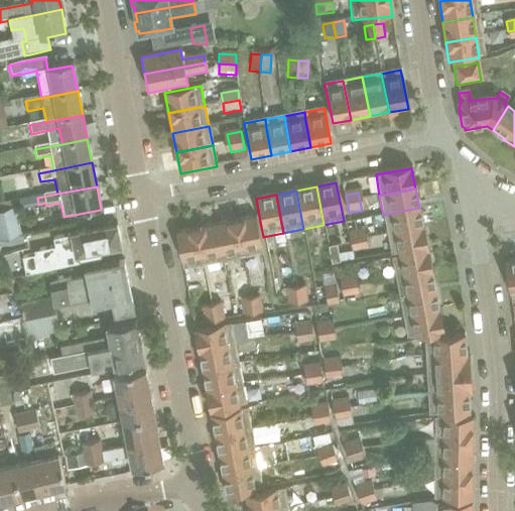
[(0,242),(21,237),(20,234),(19,234),(13,207),(10,208),(9,203),(0,205),(0,242)]
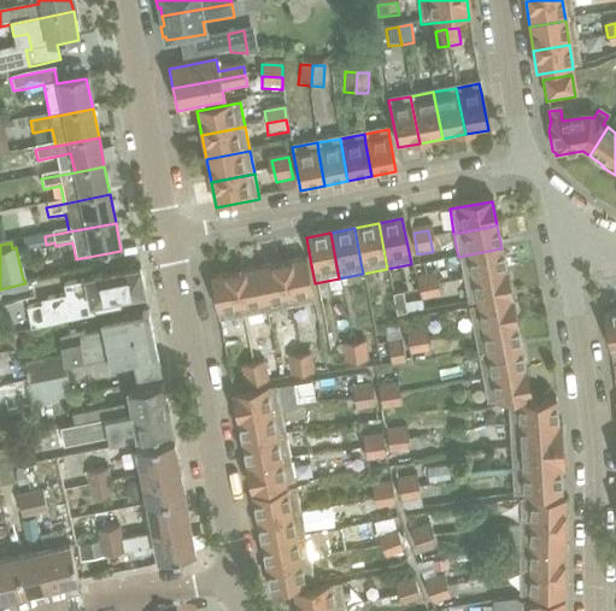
[(463,282),(506,274),(502,248),(458,257),(463,282)]
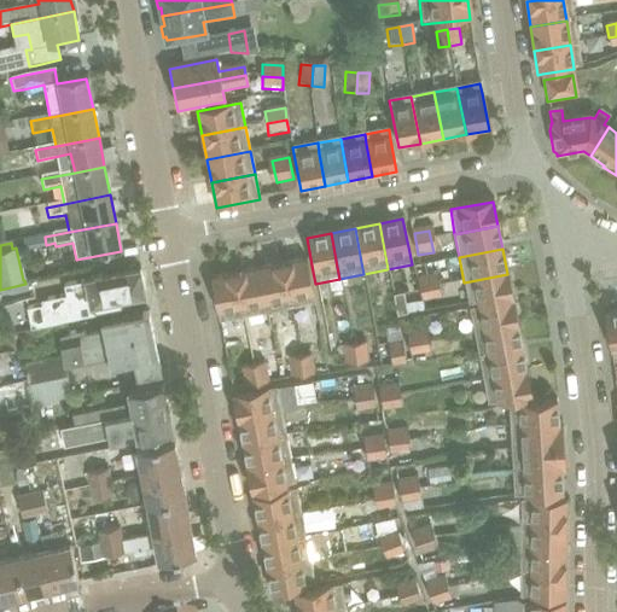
[(306,261),(281,266),(289,309),(314,304),(306,261)]
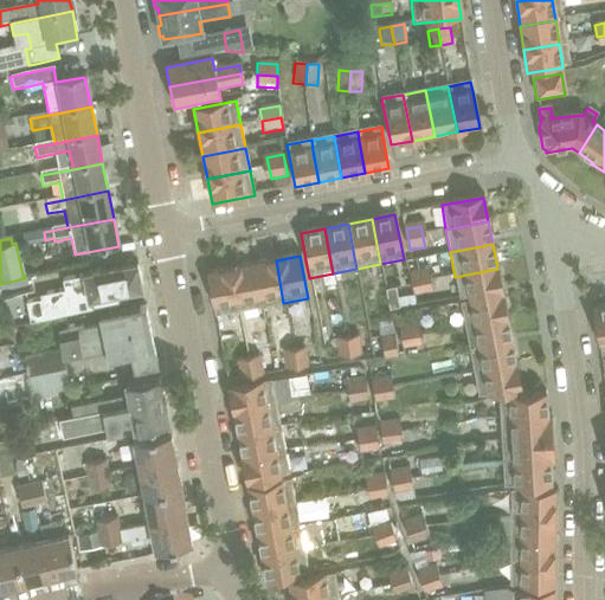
[(283,303),(276,260),(253,265),(262,308),(283,303)]
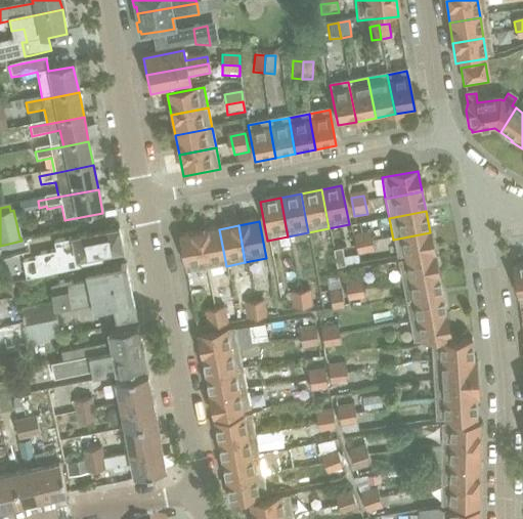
[(99,255),(123,251),(118,228),(73,239),(73,240),(54,244),(55,252),(34,257),(35,261),(15,265),(18,282),(101,264),(99,255)]
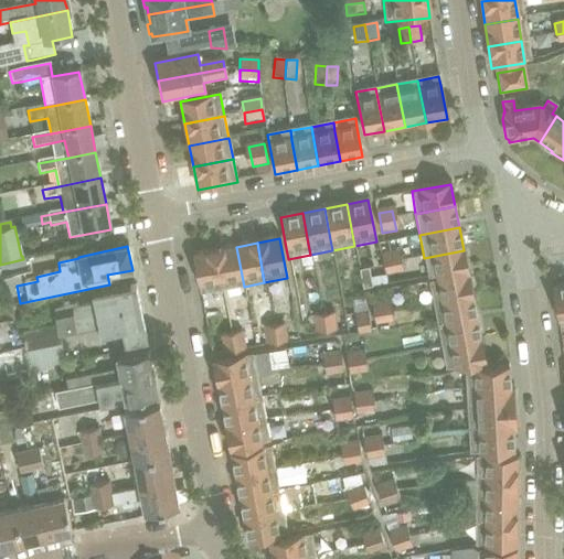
[(236,247),(214,251),(221,291),(244,287),(236,247)]
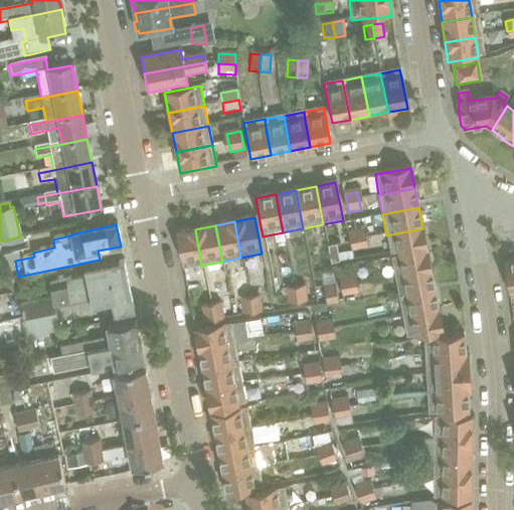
[(425,247),(422,228),(386,235),(389,255),(425,247)]
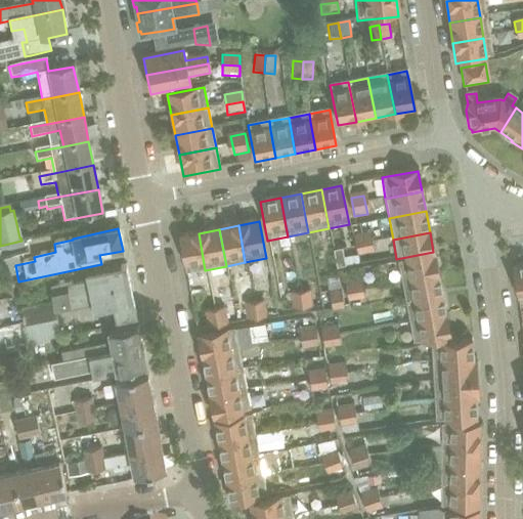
[(178,238),(183,266),(185,274),(205,270),(199,233),(178,238)]
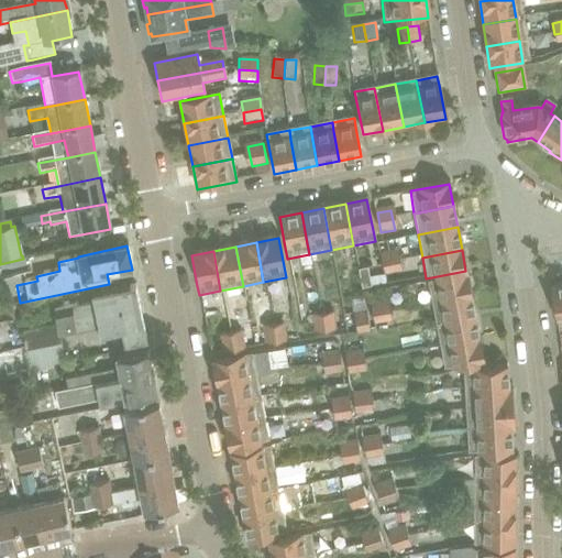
[(382,266),(399,262),(397,252),(379,255),(382,266)]
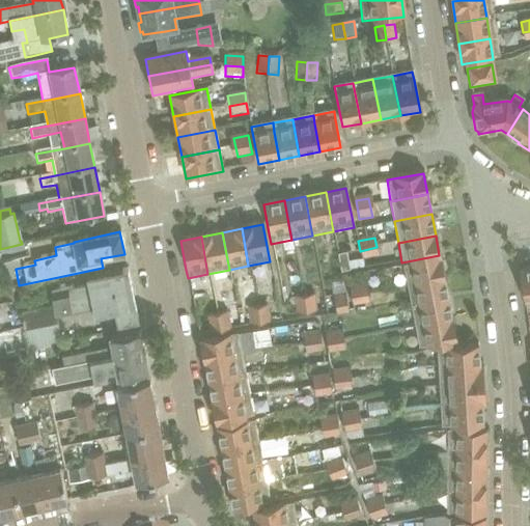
[(379,257),(377,247),(360,251),(362,261),(379,257)]
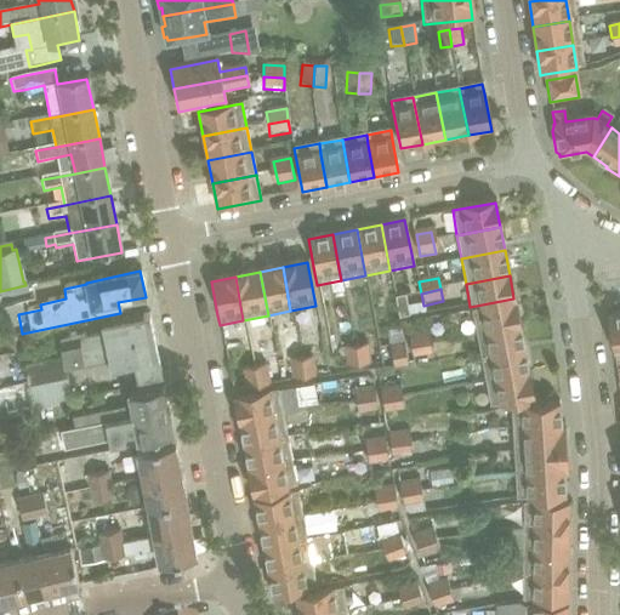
[(405,297),(394,300),(399,320),(409,318),(405,297)]
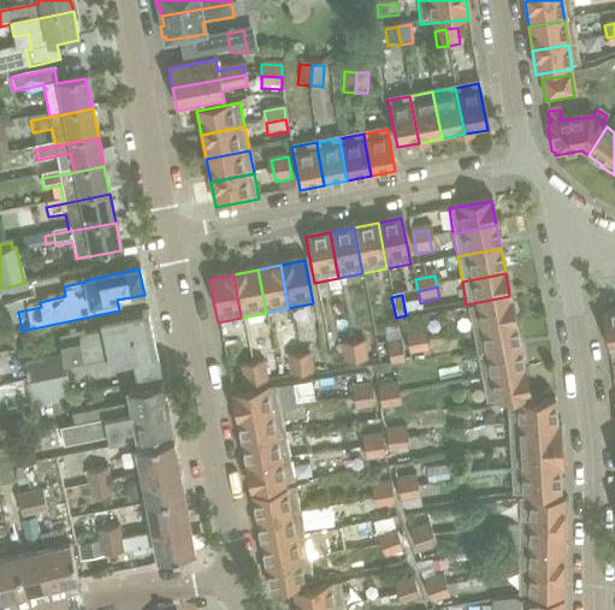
[(515,325),(510,301),(468,309),(473,333),(515,325)]
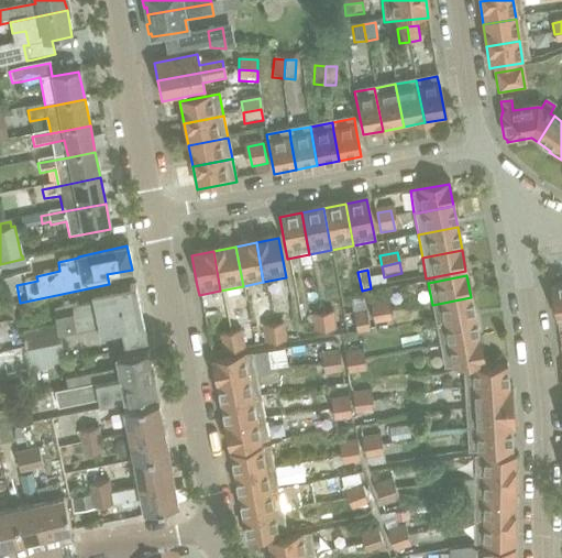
[(558,332),(561,330),(561,285),(549,288),(558,332)]
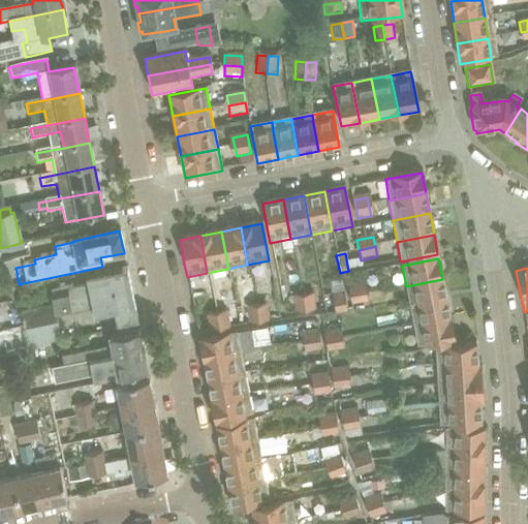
[(131,289),(127,270),(87,278),(89,285),(51,294),(54,306),(131,289)]
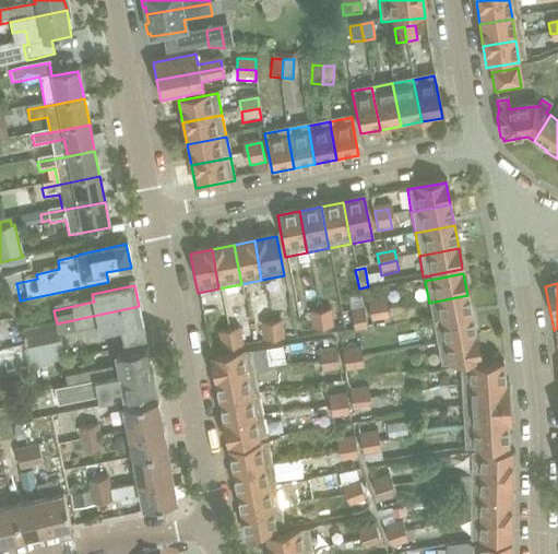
[(471,317),(467,295),(429,303),(434,325),(471,317)]
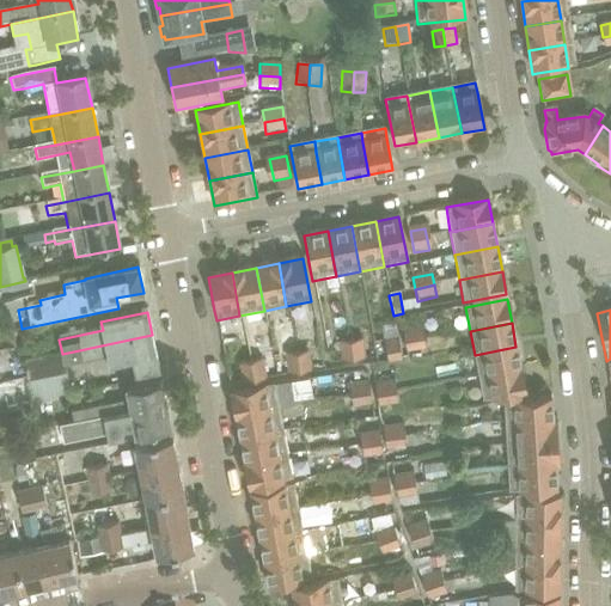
[(404,343),(425,340),(422,328),(402,331),(404,343)]
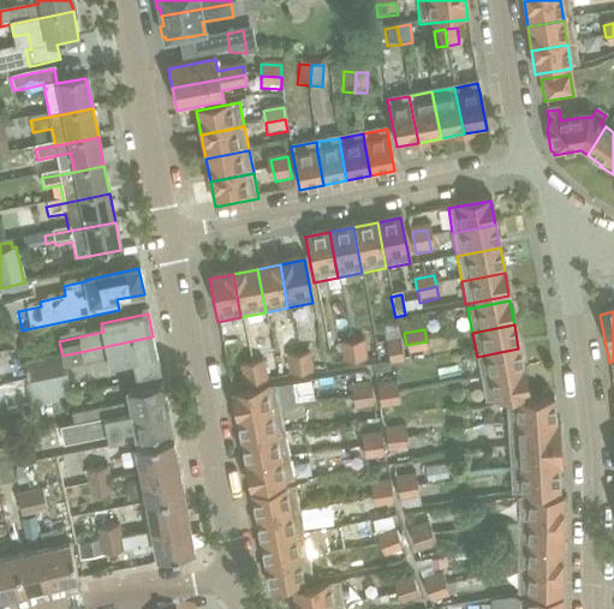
[(160,369),(153,336),(63,356),(24,364),(29,386),(25,386),(30,411),(73,402),(66,368),(108,358),(111,366),(135,362),(137,376),(156,371),(156,370),(160,369)]
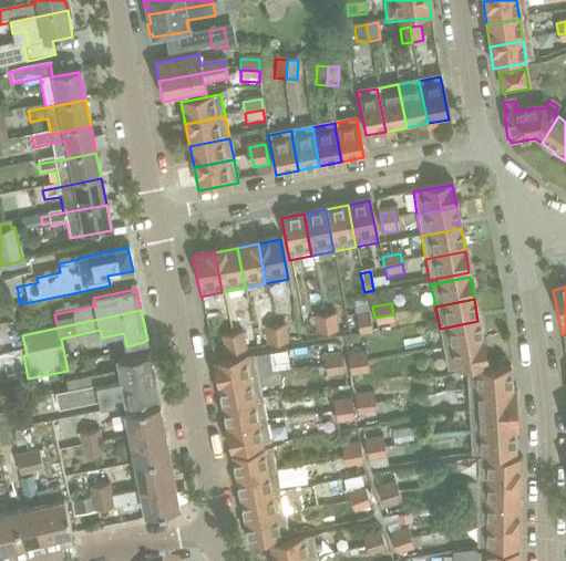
[(369,314),(356,317),(359,338),(372,335),(369,314)]
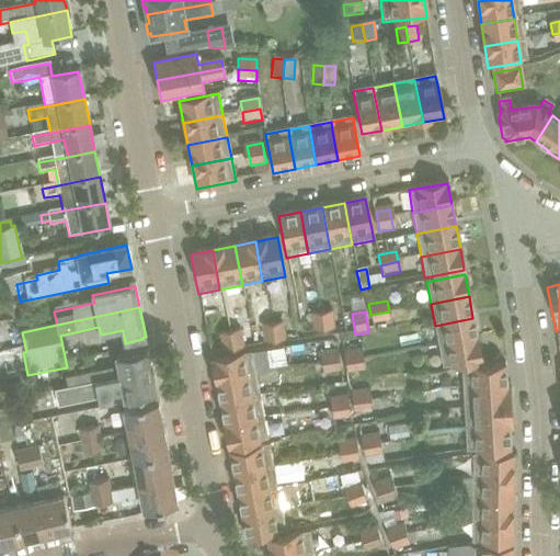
[(390,322),(389,311),(370,315),(372,326),(390,322)]
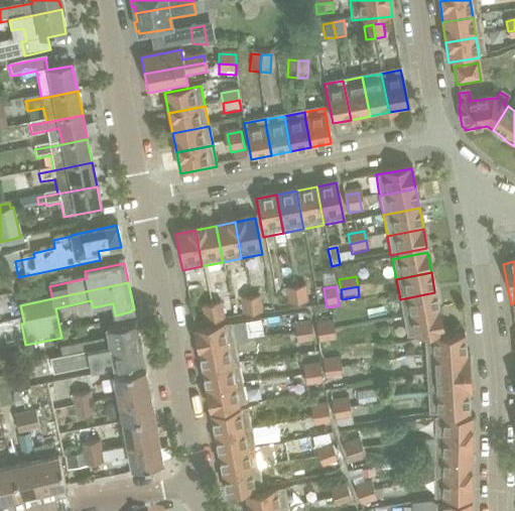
[(305,287),(295,288),(297,305),(307,304),(305,287)]
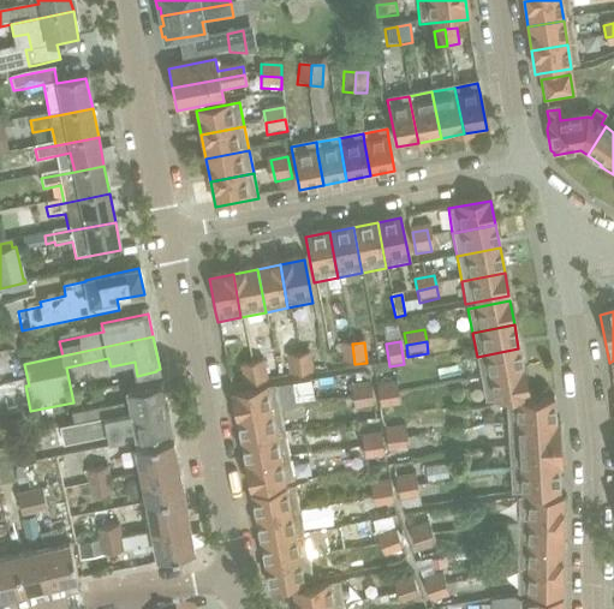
[(355,364),(352,344),(340,346),(343,365),(355,364)]
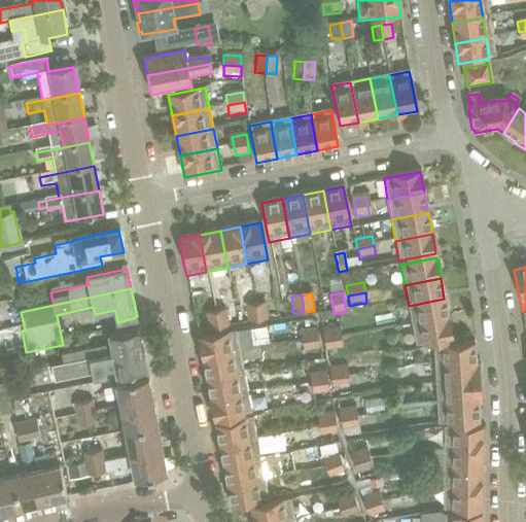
[(409,306),(413,326),(419,324),(448,319),(444,299),(409,306)]
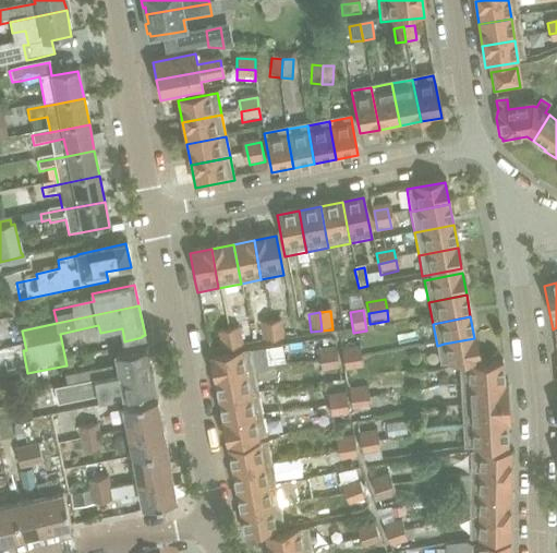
[(281,323),(270,324),(273,343),(283,340),(281,323)]
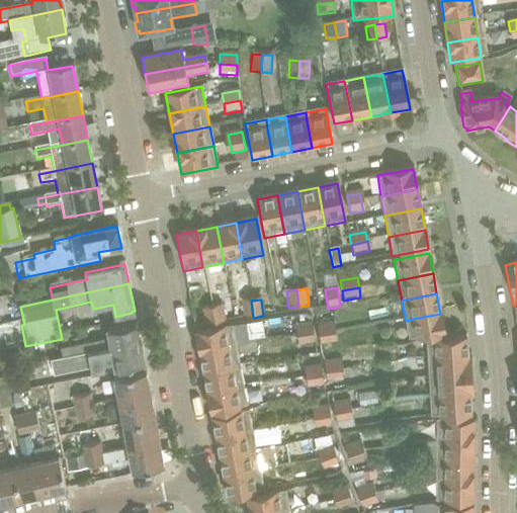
[(253,318),(251,301),(241,303),(244,319),(253,318)]
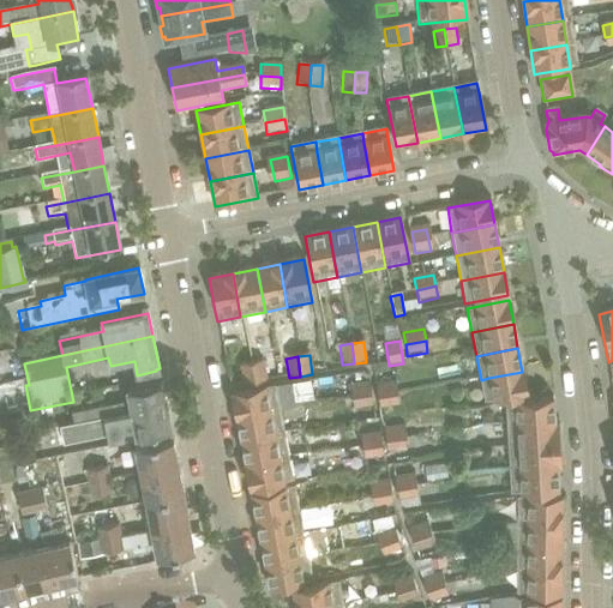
[(263,362),(251,365),(254,384),(266,383),(263,362)]
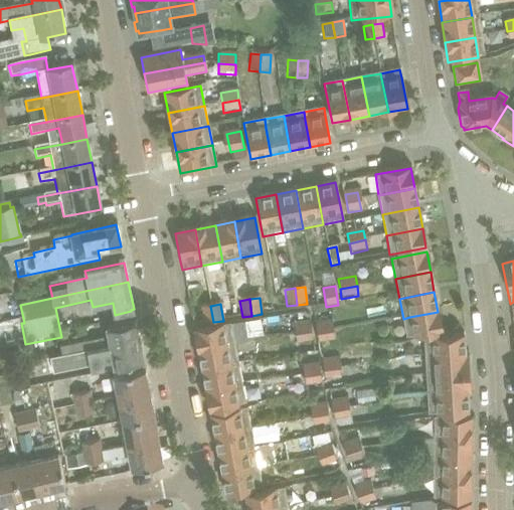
[(203,324),(213,322),(210,306),(200,308),(203,324)]
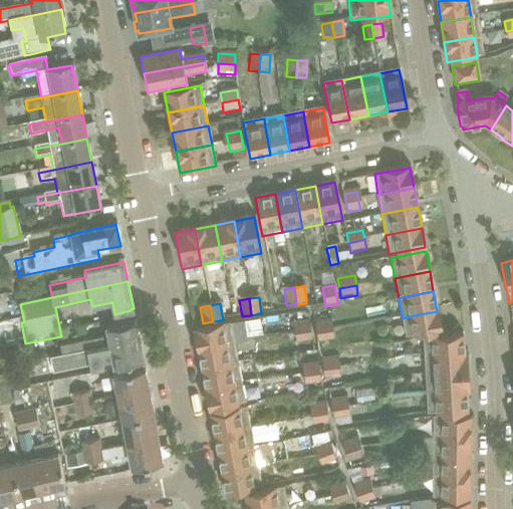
[(437,311),(409,316),(403,318),(407,338),(441,332),(437,311)]
